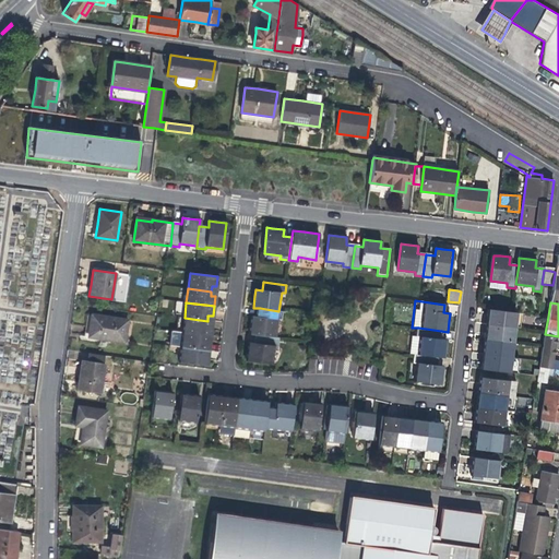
[(250,334),(257,334),(275,337),(278,311),(260,308),(259,317),(252,316),(251,322),(250,334)]
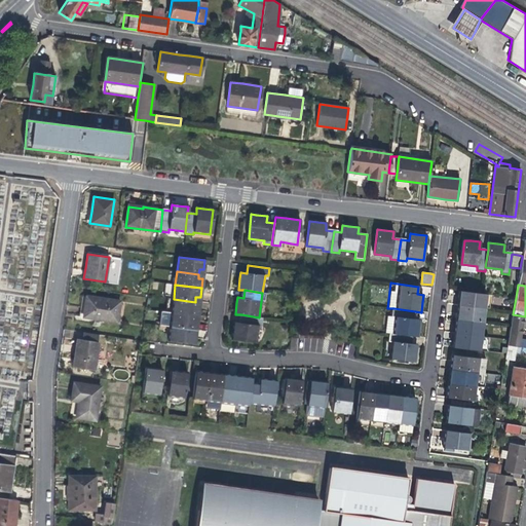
[(460,291),(459,299),(462,300),(462,305),(485,308),(486,294),(482,294),(460,291)]
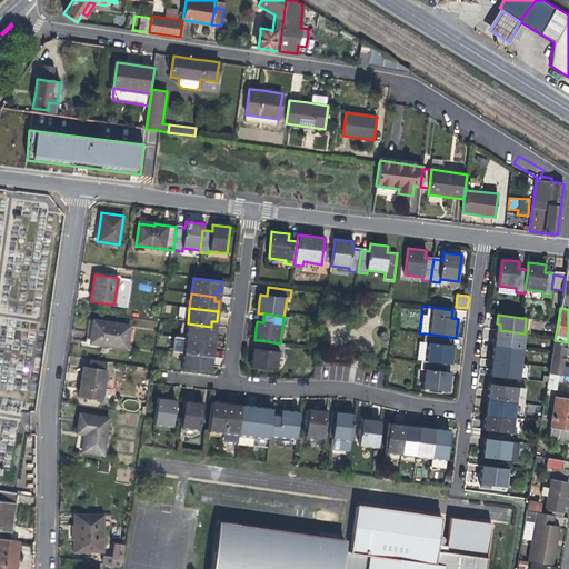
[(90,343),(126,349),(129,326),(93,320),(92,331),(90,343)]
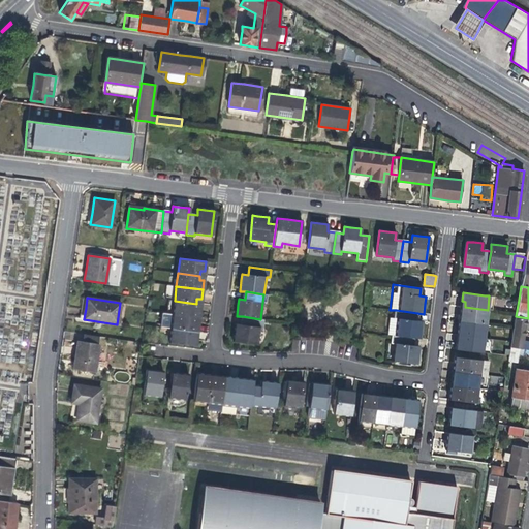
[(195,308),(196,304),(175,301),(173,314),(199,318),(200,308),(195,308)]
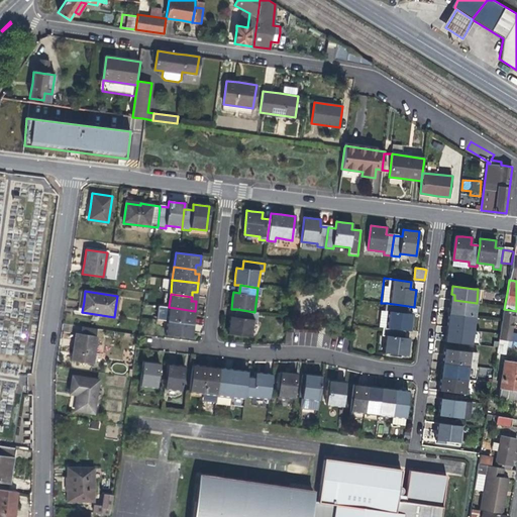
[(453,305),(449,304),(449,309),(448,313),(475,317),(477,303),(454,300),(453,305)]
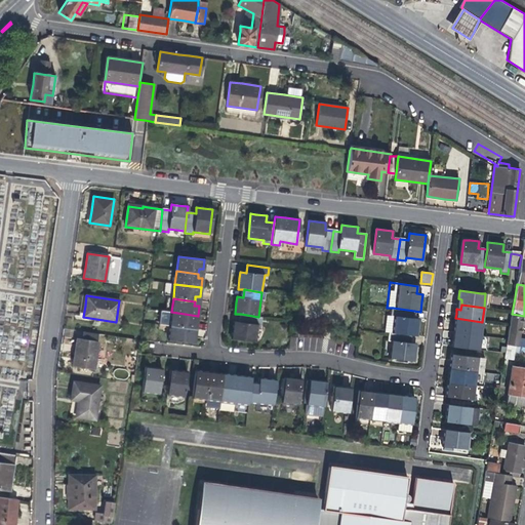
[(413,318),(414,311),(393,308),(392,312),(390,332),(410,335),(416,336),(418,325),(419,319),(413,318)]
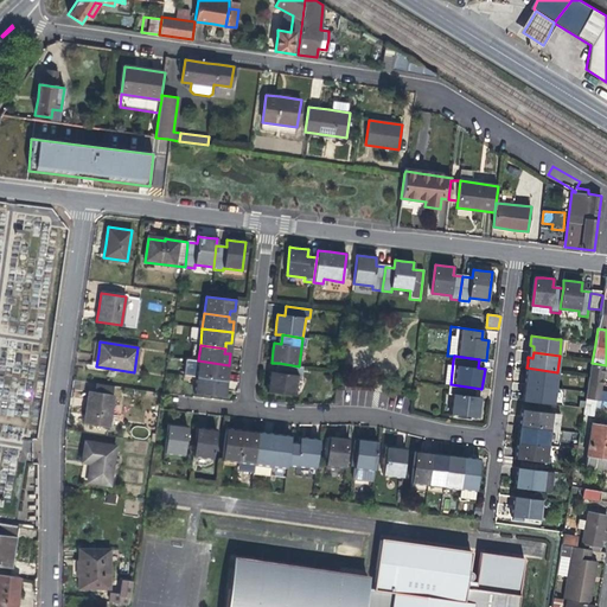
[(184,376),(196,377),(221,381),(222,375),(227,376),(229,365),(198,360),(186,359),(184,376)]
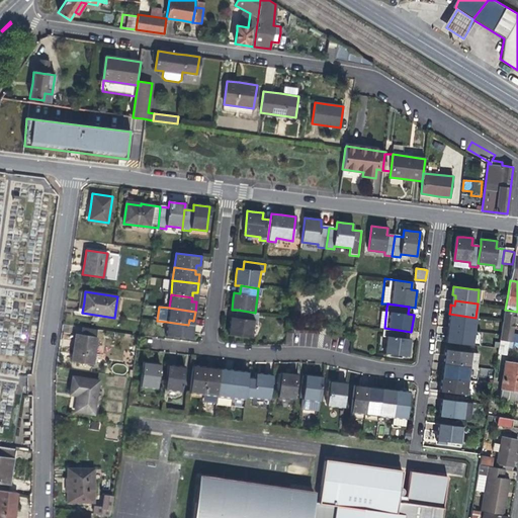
[(375,327),(384,328),(386,308),(377,307),(375,327)]
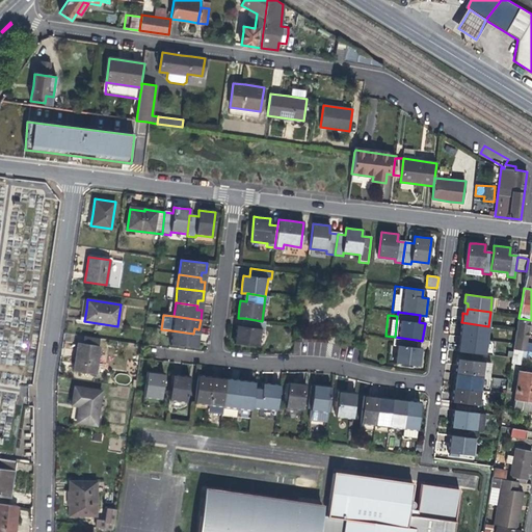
[(266,321),(262,321),(244,318),(243,327),(237,326),(236,333),(235,343),(259,346),(261,329),(265,329),(266,321)]
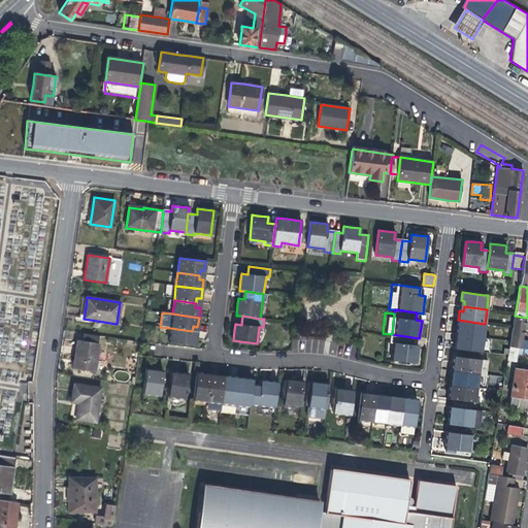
[(515,318),(509,347),(519,348),(527,349),(527,339),(522,339),(524,329),(525,319),(515,318)]
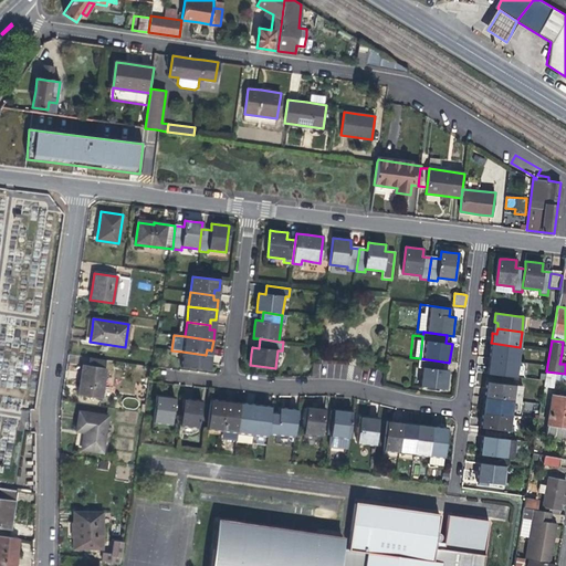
[(490,349),(490,353),(494,354),(493,359),(519,362),(520,347),(491,343),(490,349)]
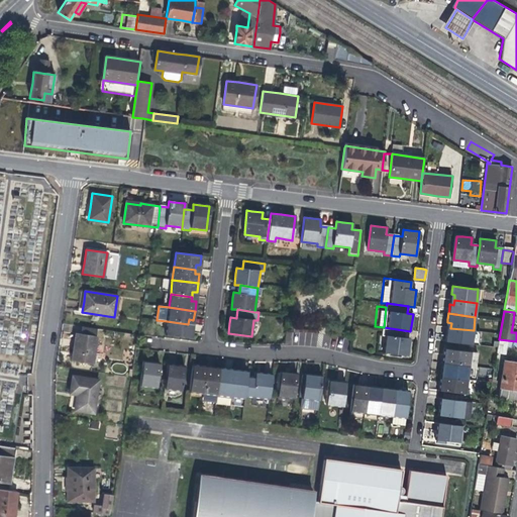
[(191,338),(192,329),(187,329),(188,324),(167,321),(165,335),(191,338)]
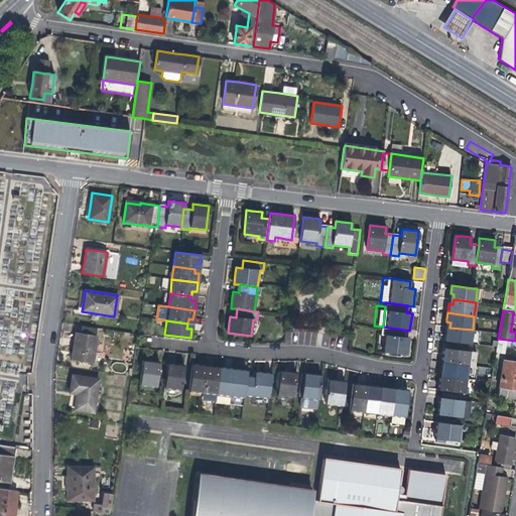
[(80,327),(79,335),(96,337),(97,329),(80,327)]
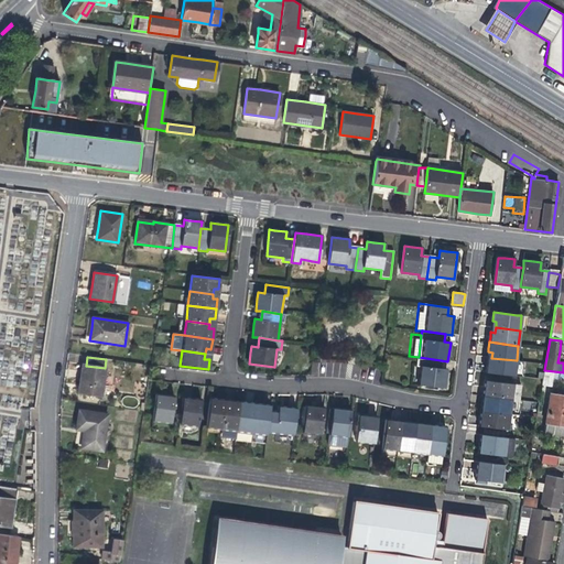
[(440,369),(441,360),(419,357),(418,366),(422,367),(420,386),(444,389),(446,375),(446,370),(440,369)]
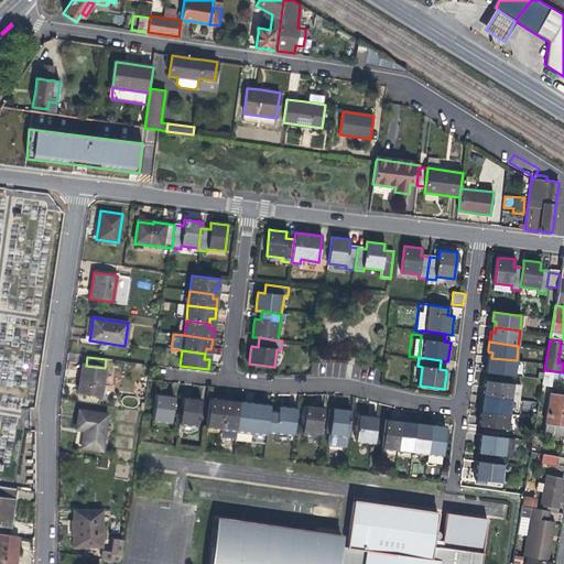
[(514,376),(517,360),(491,358),(491,364),(487,362),(486,367),(486,372),(514,376)]
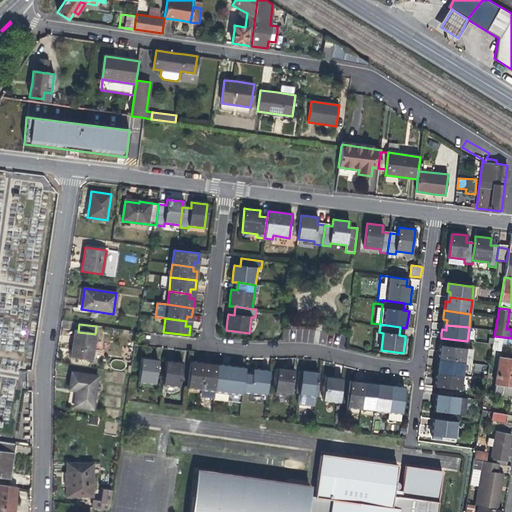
[(97,334),(95,334),(78,332),(75,331),(74,342),(72,358),(93,361),(97,334)]
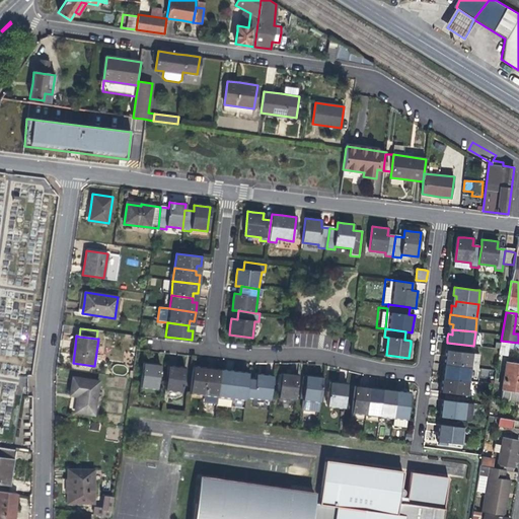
[(508,356),(510,342),(501,341),(500,349),(499,355),(508,356)]
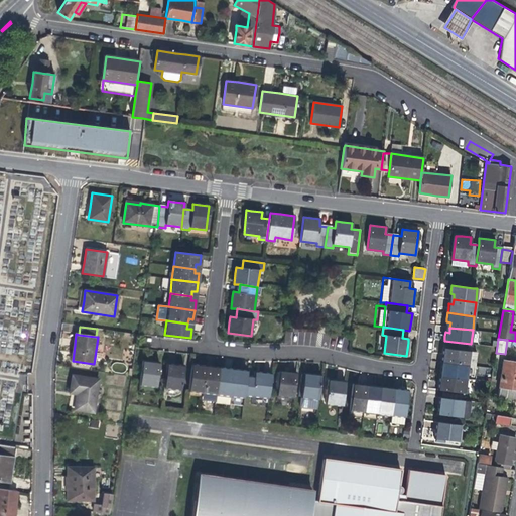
[(442,353),(442,357),(447,358),(446,363),(468,366),(470,352),(443,348),(442,353)]
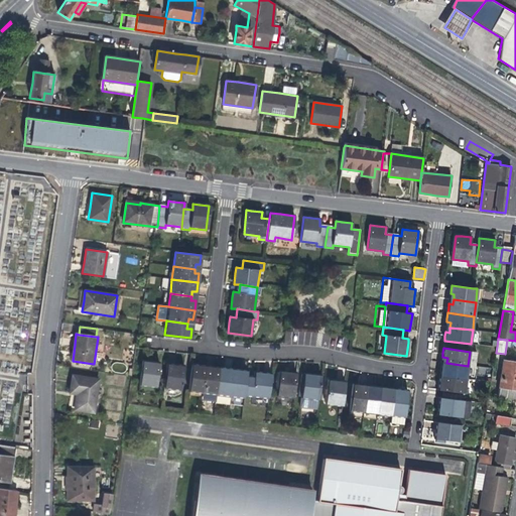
[(498,396),(515,399),(515,362),(505,360),(498,396)]
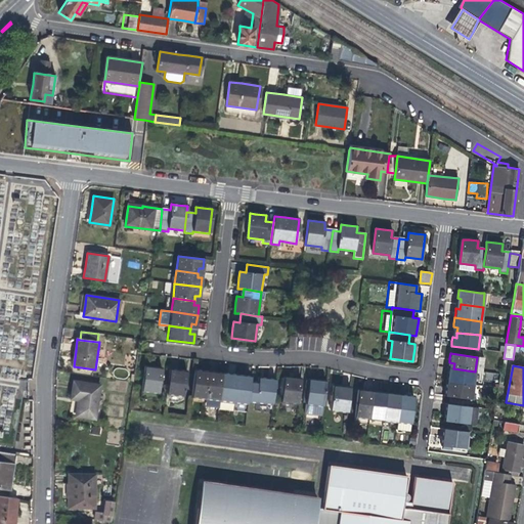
[(159,393),(162,368),(151,367),(145,366),(142,391),(159,393)]
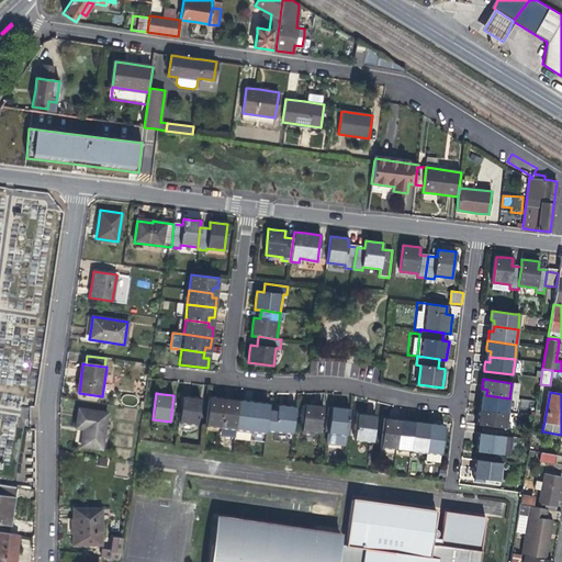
[(507,413),(509,398),(486,395),(485,401),(481,400),(479,409),(507,413)]
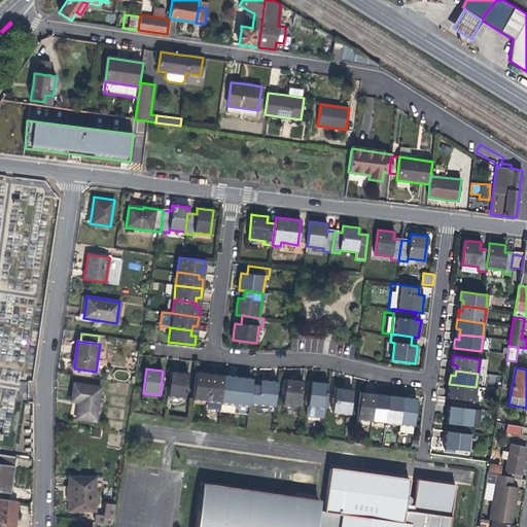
[(171,372),(168,396),(184,398),(187,374),(180,373),(171,372)]
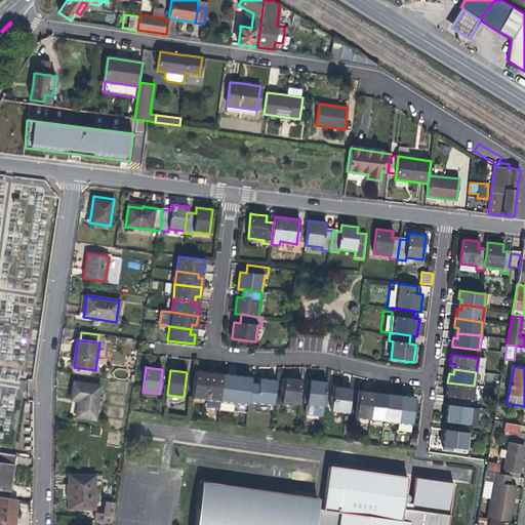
[(192,398),(206,399),(208,376),(204,376),(205,372),(196,371),(192,398)]
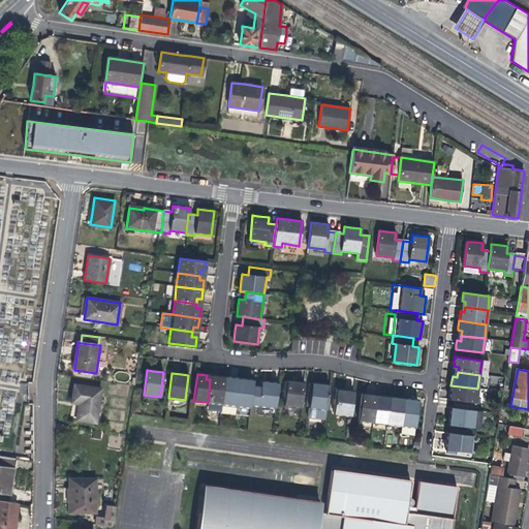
[(225,377),(217,376),(216,380),(210,379),(208,402),(208,403),(222,405),(225,377)]
